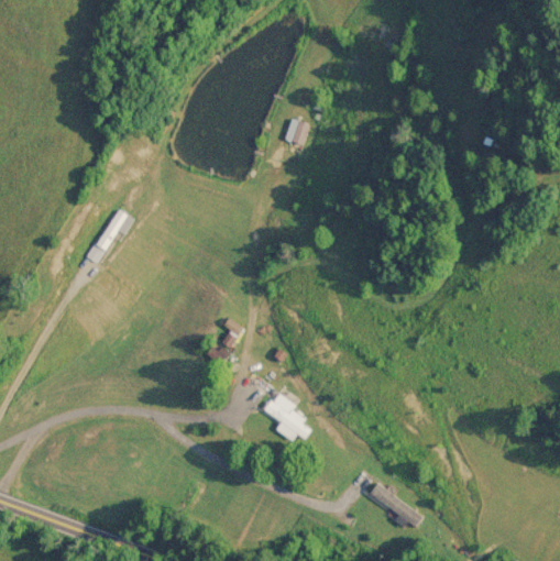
[(286,138),(305,145),(313,124),(294,117),(286,138)]
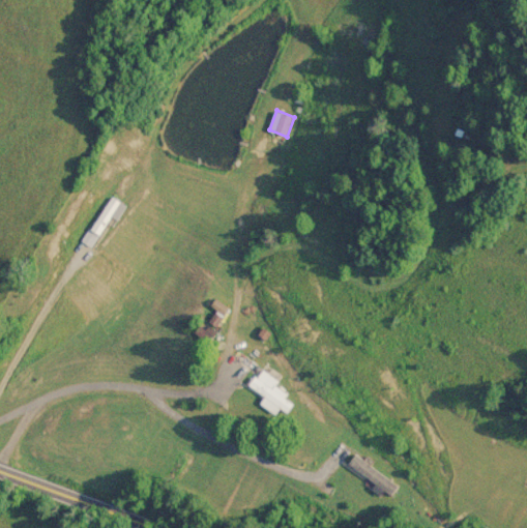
[(124,205),(112,196),(81,241),(94,251),(124,205)]
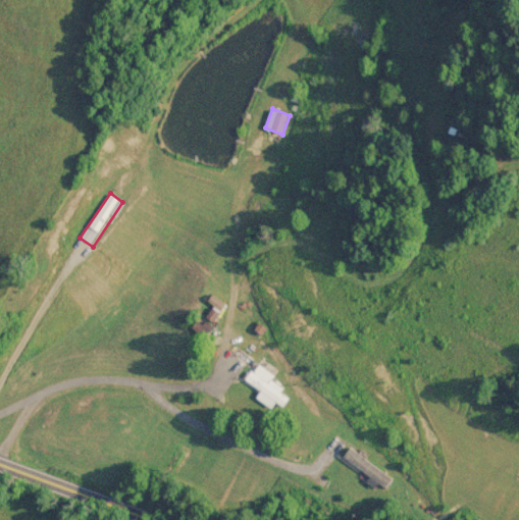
[(213,326),(211,324),(226,304),(213,294),(207,302),(214,308),(207,318),(202,325),(197,320),(191,328),(204,339),(213,326)]
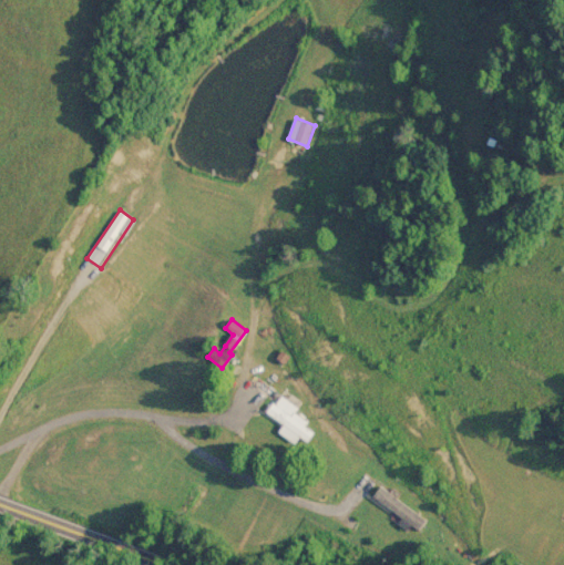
[(279,397),(267,412),(285,425),(280,431),(296,443),(301,437),(309,443),(320,429),(279,397)]
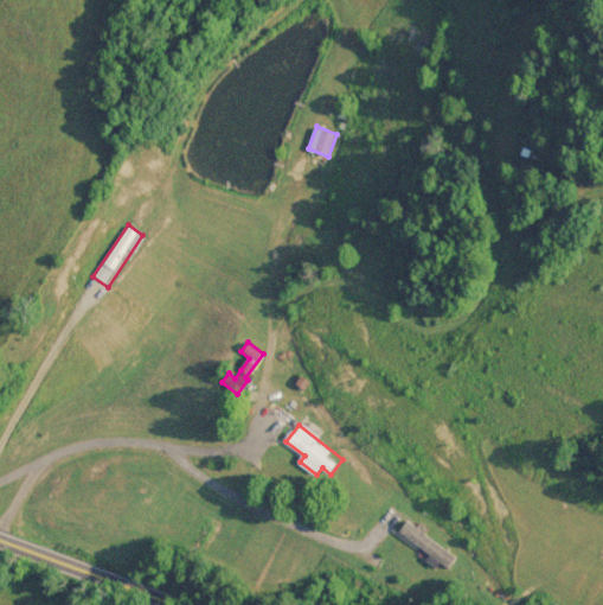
[(456,558),(406,520),(398,532),(448,568),(456,558)]
